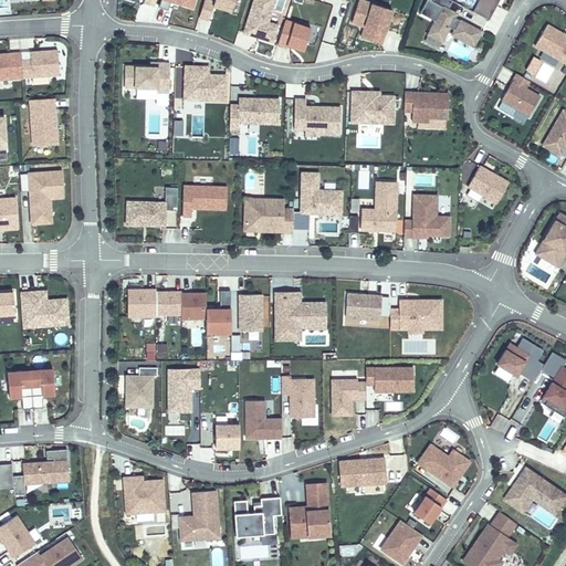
[(209,20),(215,6),(231,11),(234,0),(215,0),(215,2),(208,0),(205,0),(199,17),(209,20)]
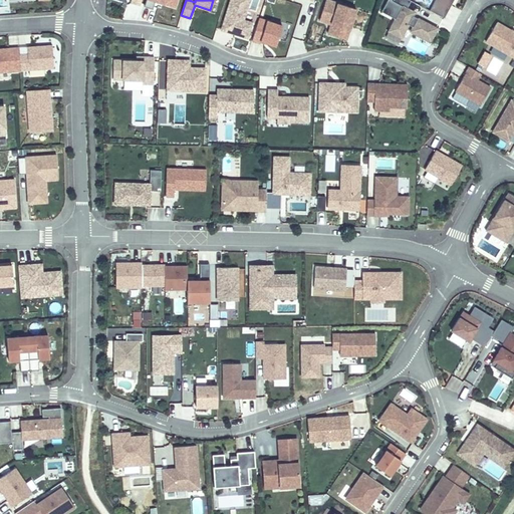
[(242,20),(248,0),(230,0),(221,31),(246,38),(250,23),(242,20)]
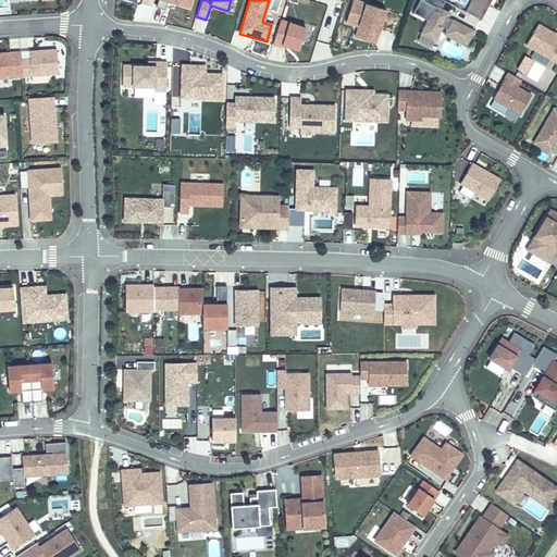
[(375,44),(386,10),(355,0),(353,0),(346,22),(359,26),(356,37),(375,44)]
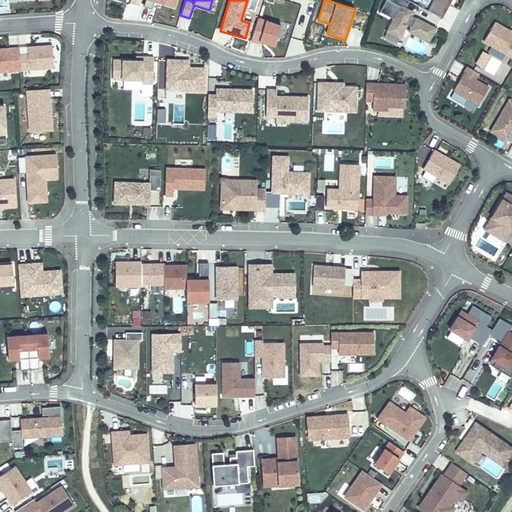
[(410,17),(413,12),(405,8),(409,0),(408,0),(385,0),(381,9),(385,11),(384,14),(393,19),(387,31),(399,38),(406,24),(411,27),(408,31),(422,38),(424,33),(430,37),(435,28),(416,18),(414,20),(410,17)]
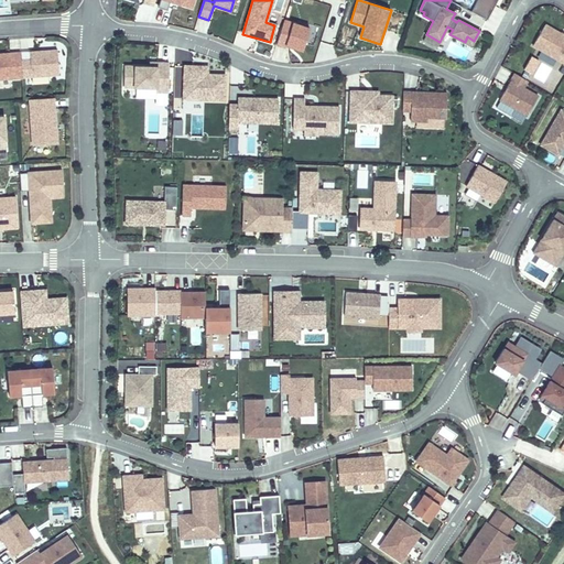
[(478,0),(473,11),(487,20),(497,0),(478,0)]
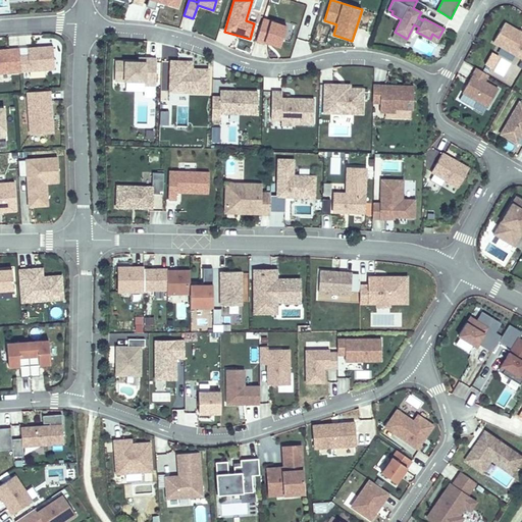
[(264,44),(265,42),(280,47),(286,27),(263,18),(256,41),(264,44)]
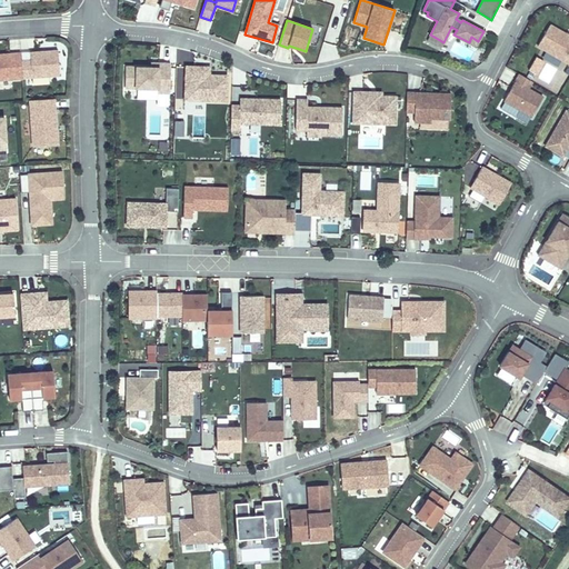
[(538,46),(568,62),(568,36),(550,25),(538,46)]
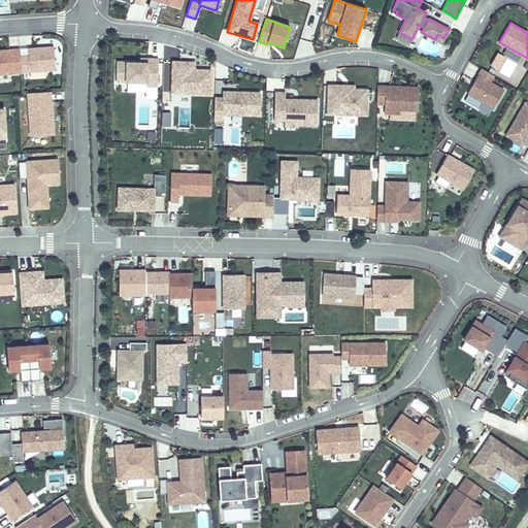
[(411,39),(399,32),(396,38),(408,45),(411,39)]
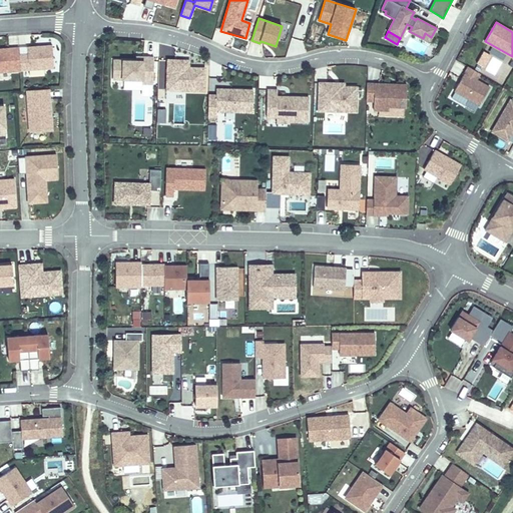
[(424,55),(427,46),(411,39),(408,48),(424,55)]
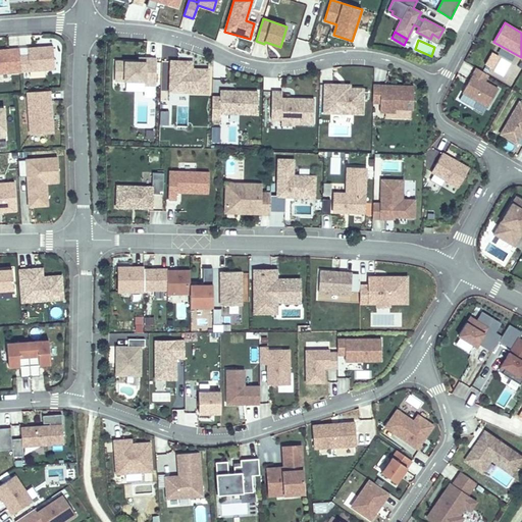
[(19,57),(20,72),(54,69),(52,48),(28,49),(28,56),(19,57)]
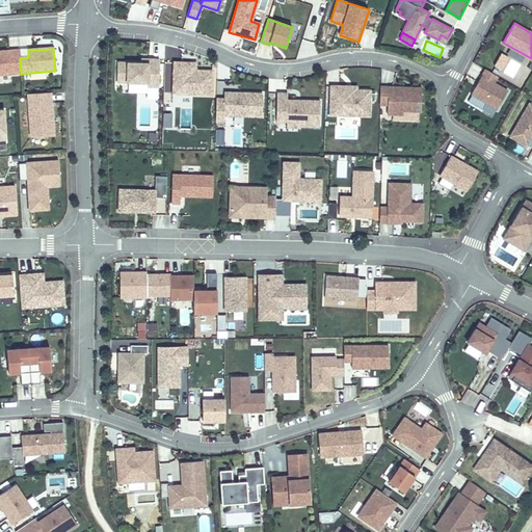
[(0,52),(0,75),(21,74),(20,58),(20,51),(0,52)]
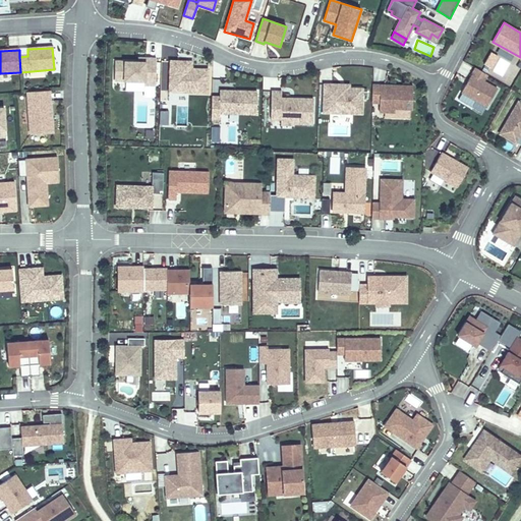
[(491,68),(498,54),(488,50),(482,64),(491,68)]
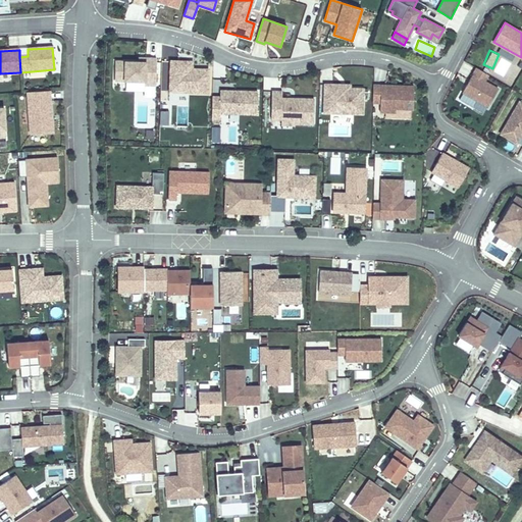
[(155,86),(156,58),(145,58),(145,62),(138,62),(115,61),(115,81),(145,82),(145,85),(155,86)]
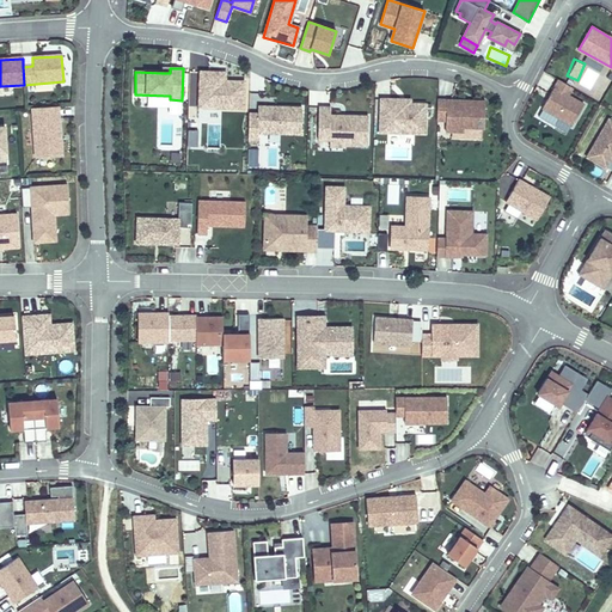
[(243,108),(244,80),(225,80),(225,72),(200,71),(199,117),(221,117),(221,108),(243,108)]
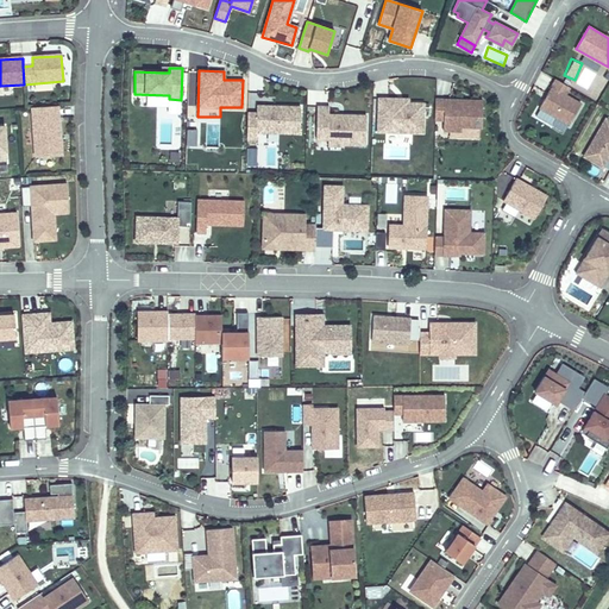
[(569,124),(581,104),(565,94),(570,87),(556,79),(539,107),(540,108),(535,115),(551,125),(556,117),(569,124)]
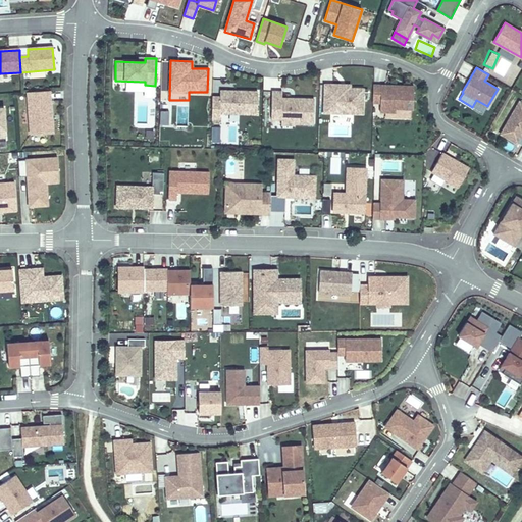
[(363,113),(364,88),(351,88),(333,87),(333,84),(325,83),(324,112),(363,113)]
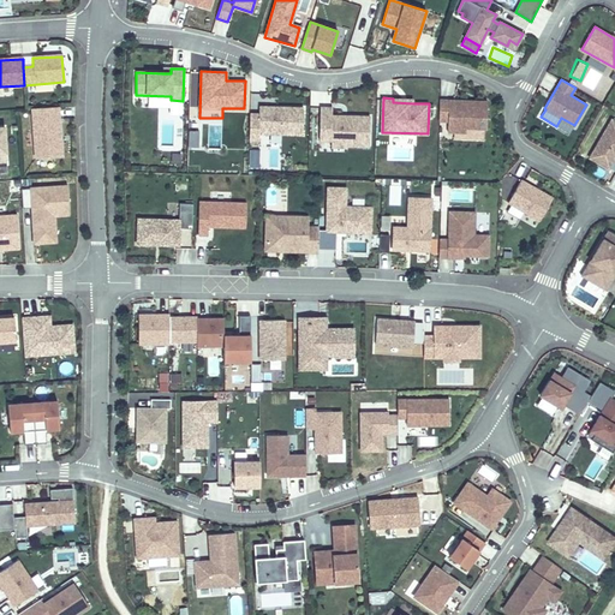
[(487,129),(487,101),(440,100),(440,120),(448,120),(448,131),(466,132),(466,127),(487,129)]
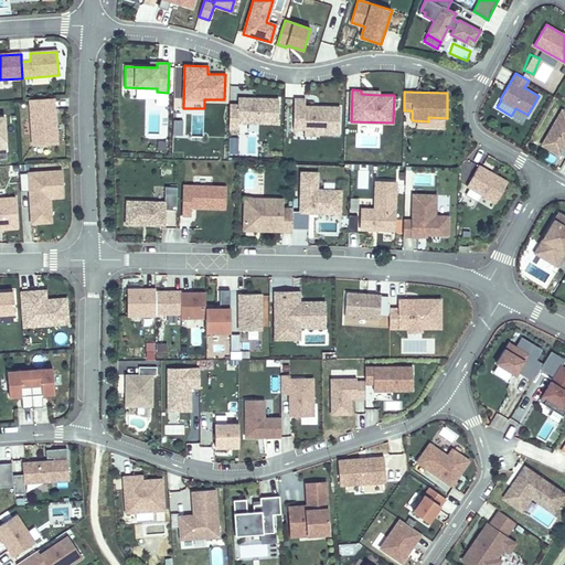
[(29,99),(32,146),(56,145),(53,98),(29,99)]
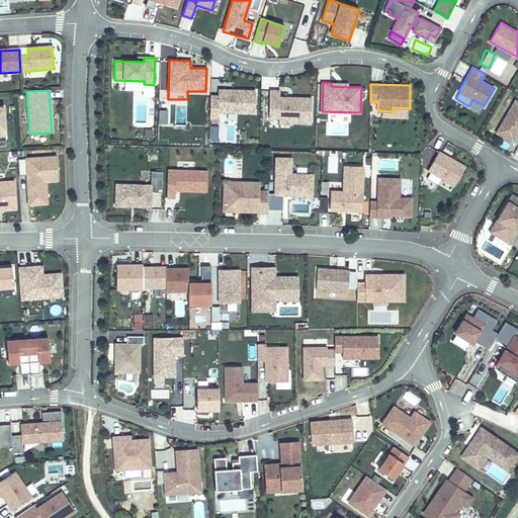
[(219,124),(238,124),(238,112),(255,113),(256,91),(234,90),(234,93),(229,93),(229,90),(220,90),(219,96),(210,96),(209,118),(219,118),(219,124)]
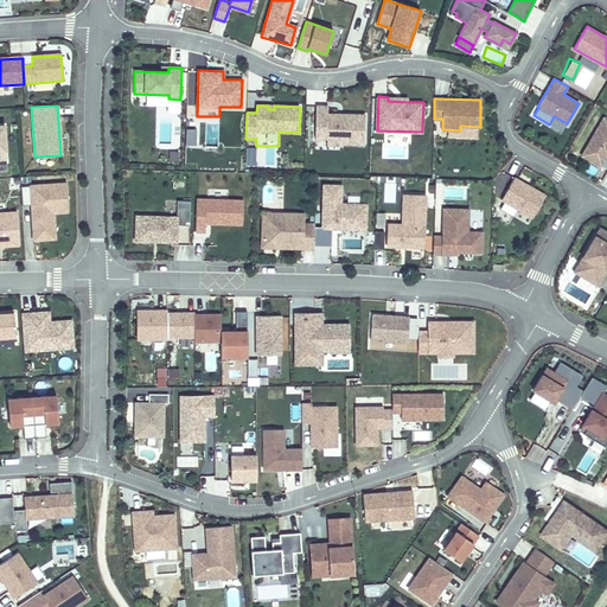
[(318,107),(317,140),(328,140),(328,148),(342,149),(342,144),(365,145),(365,115),(339,115),(339,116),(327,115),(328,107),(318,107)]
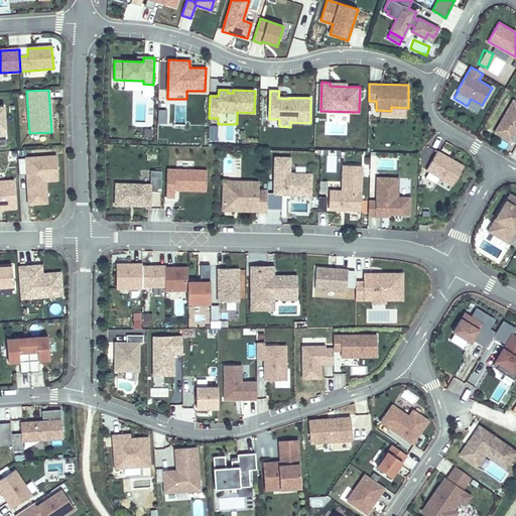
[(515,100),(514,99),(495,131),(511,140),(515,134),(515,132),(515,100)]
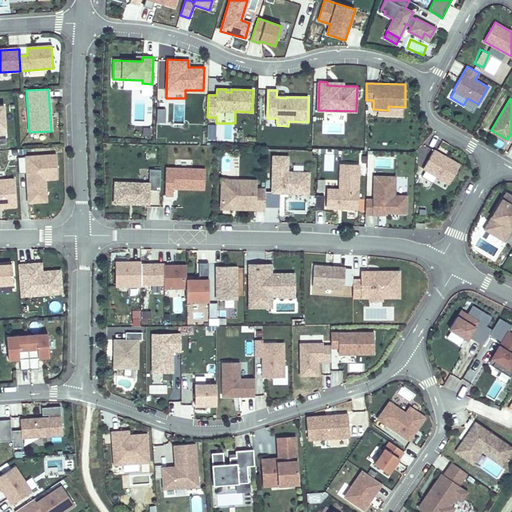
[(449,183),(460,165),(433,150),(423,169),(449,183)]
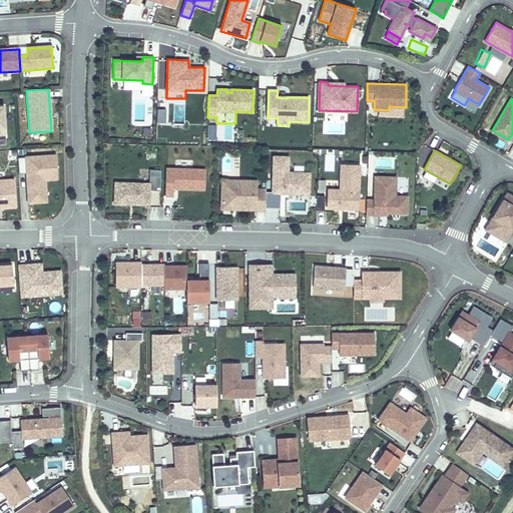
[(56,152),(23,154),(26,202),(47,201),(46,179),(57,179),(56,152)]
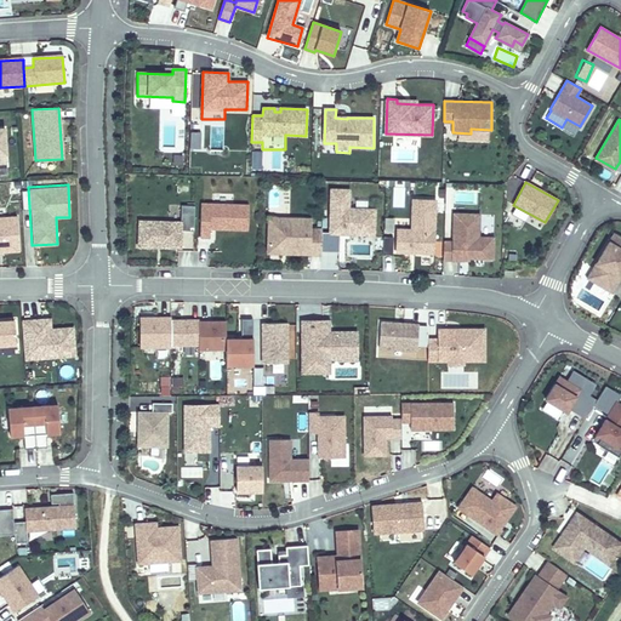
[(374,234),(375,210),(348,210),(348,191),(332,191),(330,233),(322,232),(322,251),(340,252),(340,233),(374,234)]
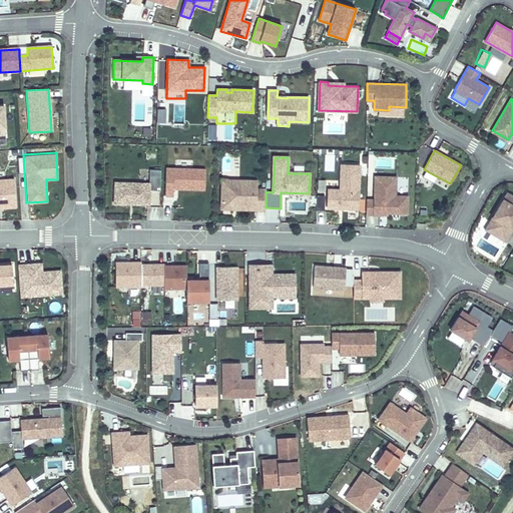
[(328,208),(358,209),(359,164),(341,164),(340,190),(328,189),(328,208)]
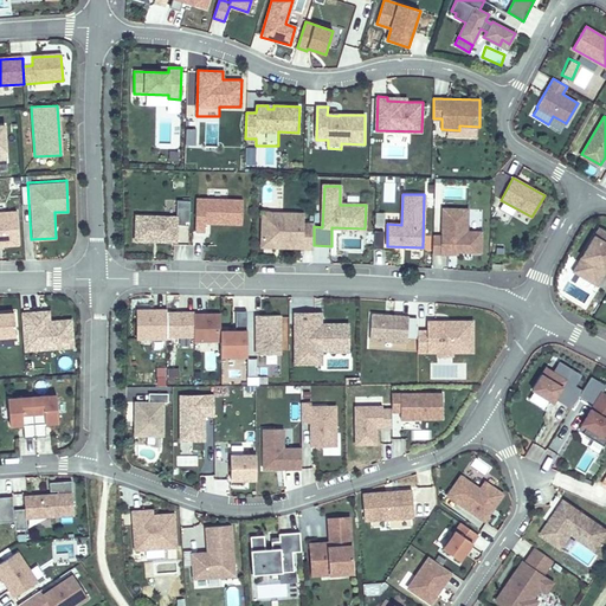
[(242,224),(243,200),(197,199),(195,231),(205,231),(205,223),(242,224)]
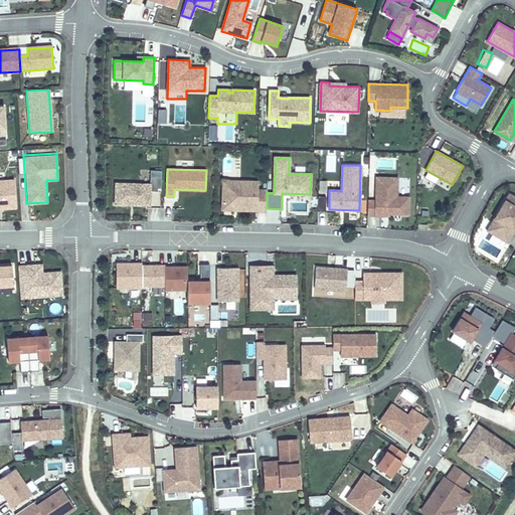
[(151,170),(150,184),(116,183),(115,204),(150,205),(151,191),(161,191),(162,170),(151,170)]
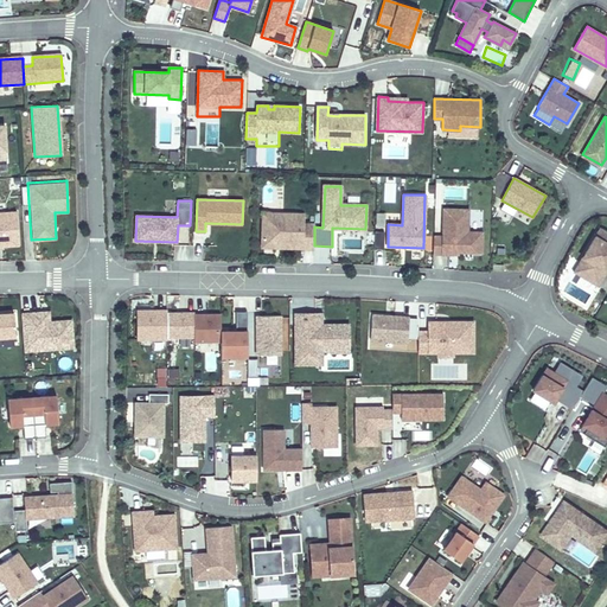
[(483,251),(483,231),(468,230),(468,208),(443,208),(442,236),(434,236),(433,254),(452,254),(453,250),(483,251)]
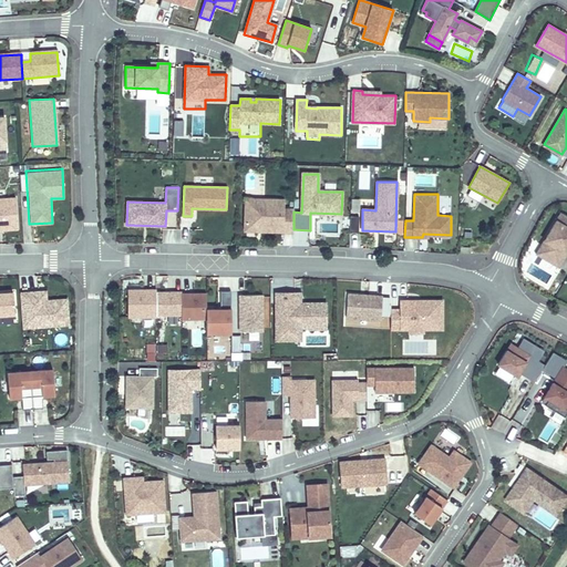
[(16,195),(0,196),(0,229),(18,228),(16,195)]
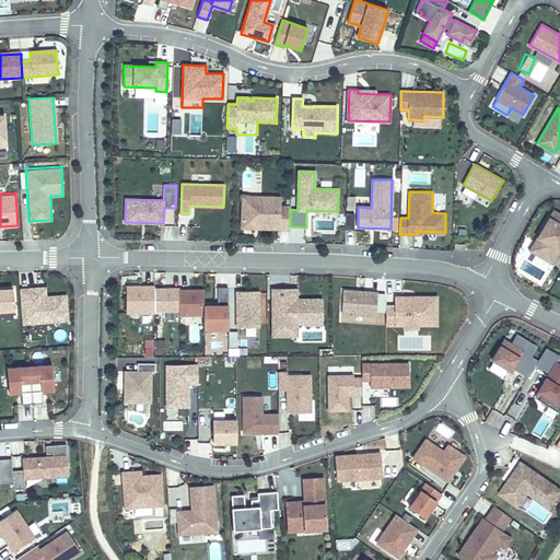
[(260,202),(261,196),(242,196),(242,208),(252,209),(252,202),(260,202)]
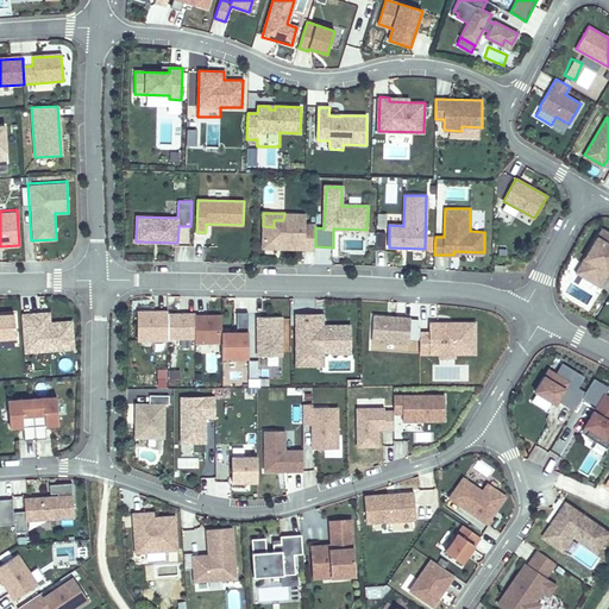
[(315,227),(315,224),(305,224),(306,214),(284,213),(283,220),(274,220),(274,227),(263,226),(263,248),(315,249),(315,246),(315,227)]
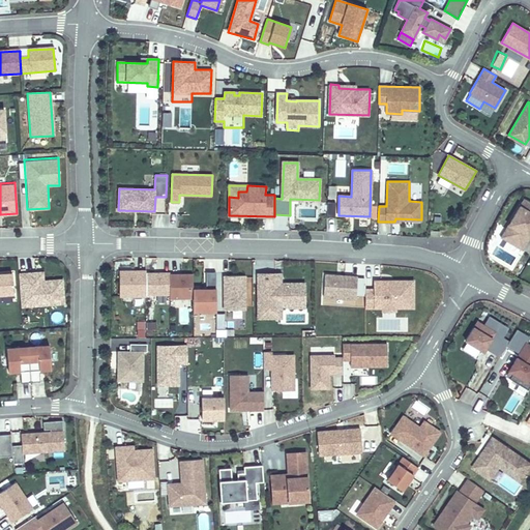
[(522,248),(529,235),(529,200),(525,198),(507,227),(517,233),(511,241),(522,248)]
